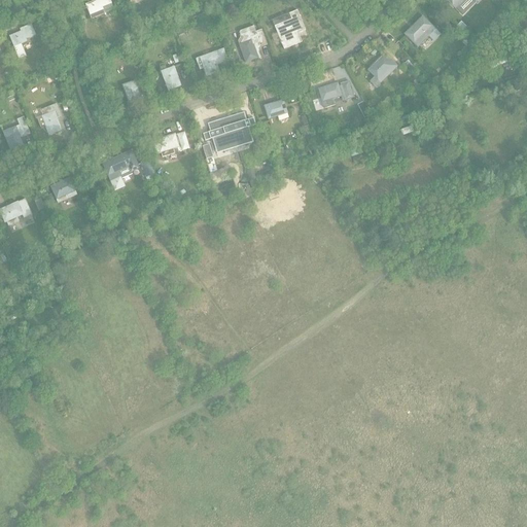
[(86,5),(92,19),(113,10),(110,4),(108,0),(96,0),(97,1),(86,5)]
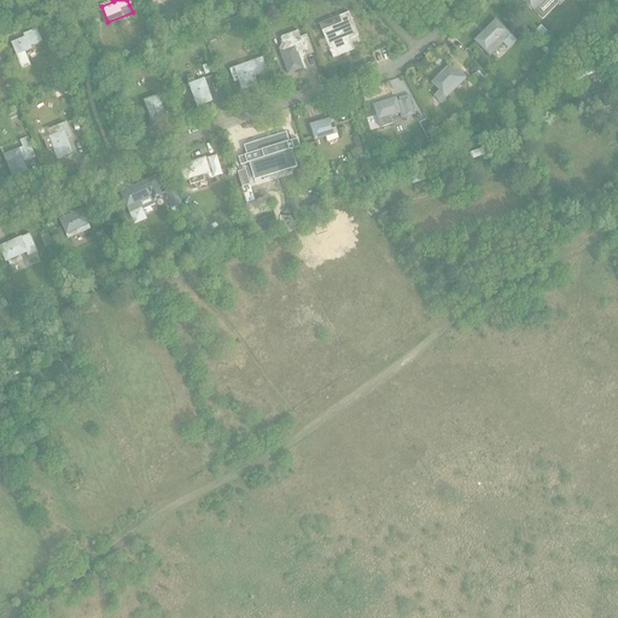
[(523,0),(534,10),(543,0),(558,0),(559,0),(558,0),(523,0)]
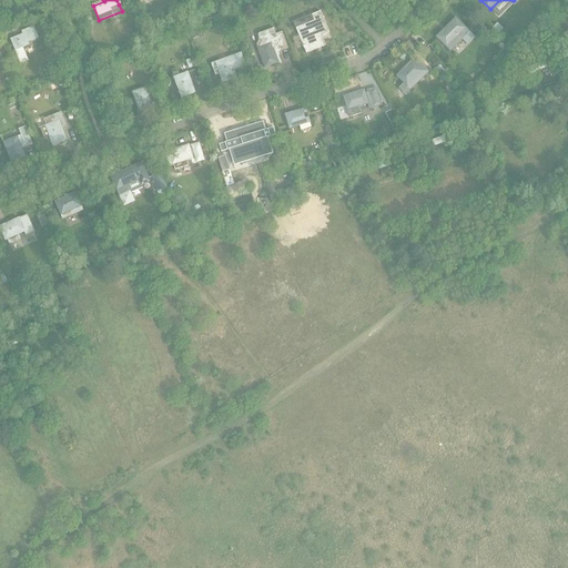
[(296,29),(306,53),(325,46),(321,36),(328,33),(320,11),(312,14),(314,21),(296,29)]
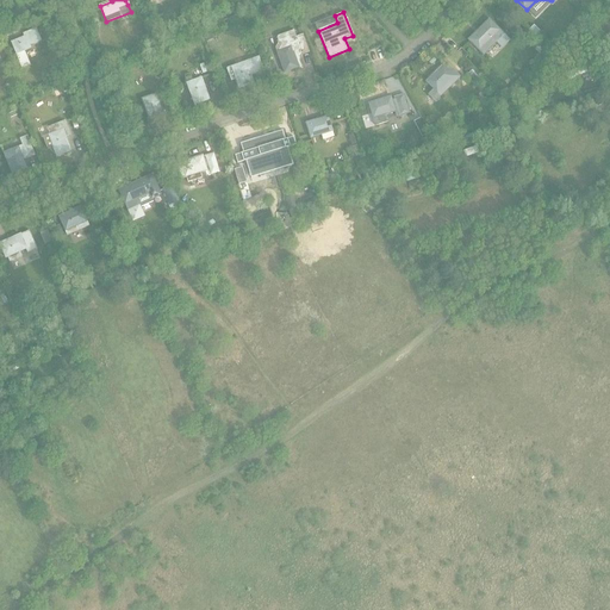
[(472,36),(483,47),(499,31),(489,20),(472,36)]
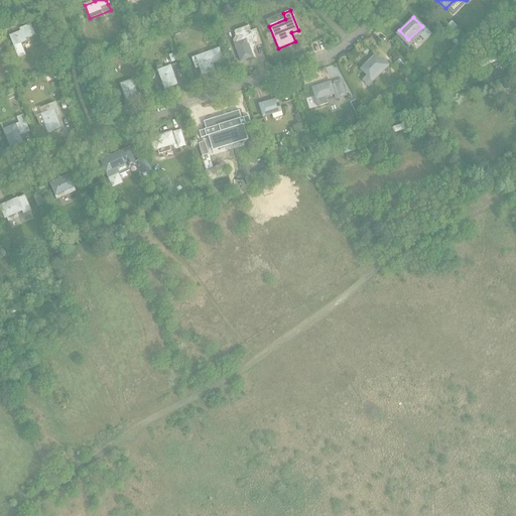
[(440,23),(439,24),(435,20),(432,23),(436,28),(433,31),(437,35),(444,28),(440,23)]
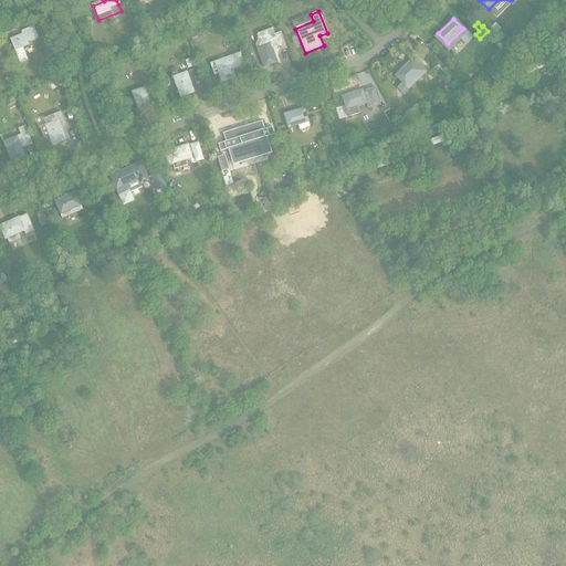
[(11,40),(16,50),(28,44),(27,42),(37,38),(34,32),(39,31),(37,25),(21,32),(22,35),(11,40)]
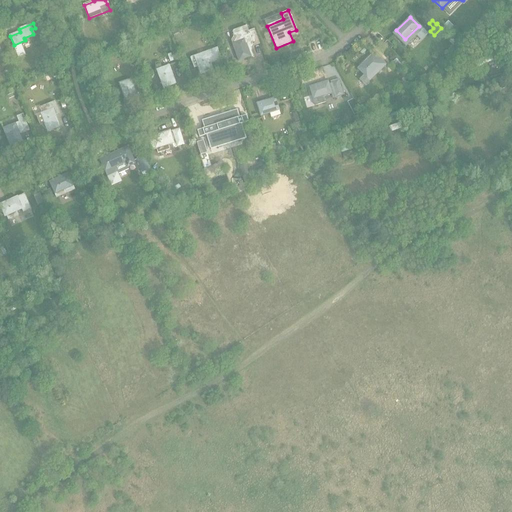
[(254,29),(248,31),(246,26),(233,30),(232,32),(233,36),(231,41),(238,61),(252,56),(250,48),(252,42),(250,37),(256,35),(254,29)]
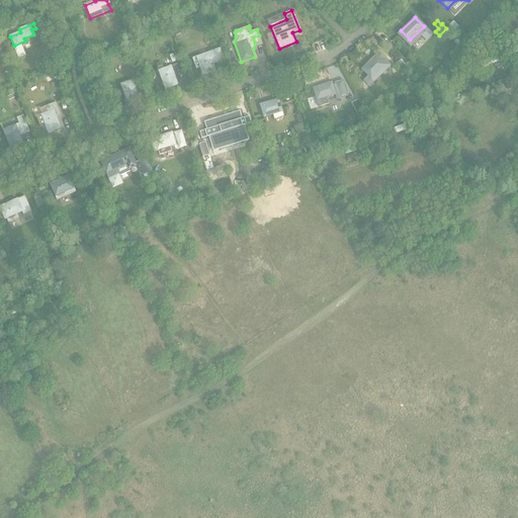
[(203,75),(214,71),(212,64),(223,61),(219,49),(192,58),(196,68),(200,67),(203,75)]
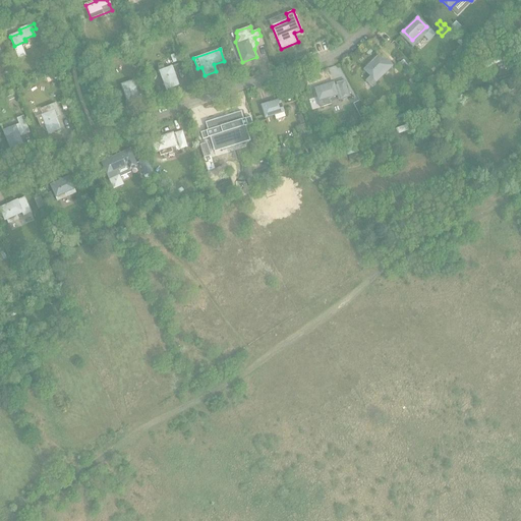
[(173,66),(157,72),(161,82),(164,81),(165,84),(166,89),(183,82),(182,78),(186,76),(177,51),(169,54),(173,66)]
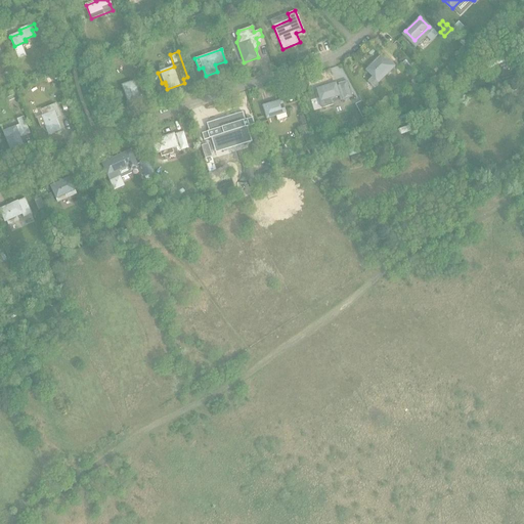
[(365,71),(375,80),(389,67),(383,60),(386,57),(382,54),(365,71)]
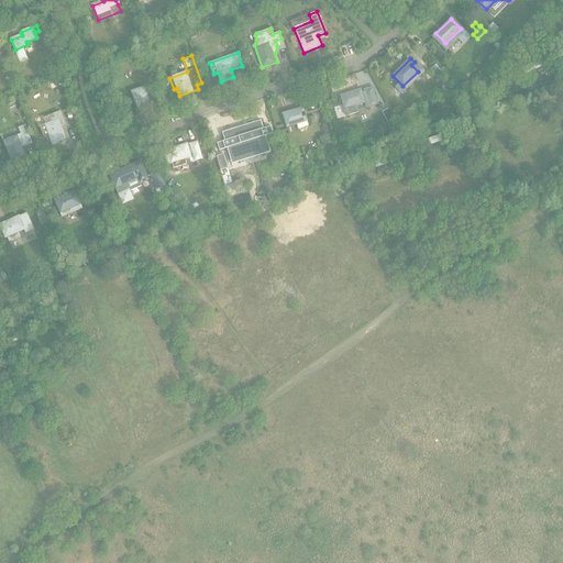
[(534,75),(538,74),(537,72),(545,68),(542,63),(525,70),(527,76),(533,73),(534,75)]
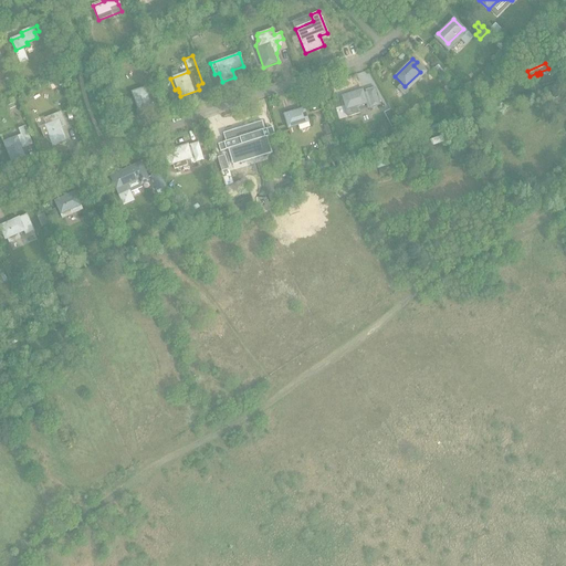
[(143,114),(148,113),(147,109),(152,107),(145,87),(132,92),(138,112),(142,111),(143,114)]
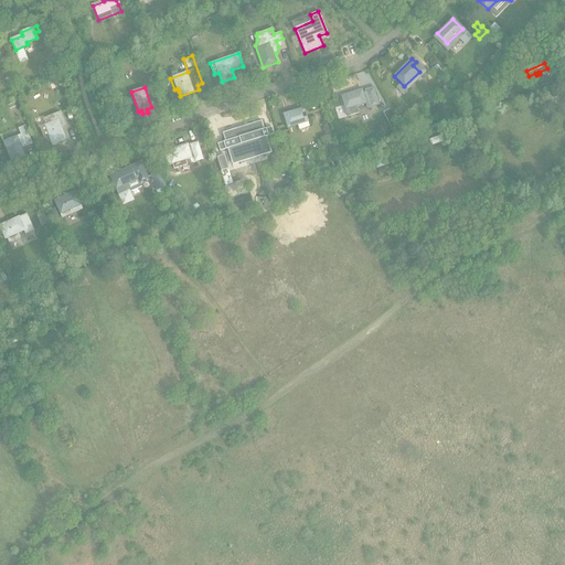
[(379,105),(374,87),(364,91),(365,94),(363,94),(361,89),(341,96),(348,116),(359,113),(356,106),(365,104),(366,108),(373,106),(374,112),(380,109),(379,105)]
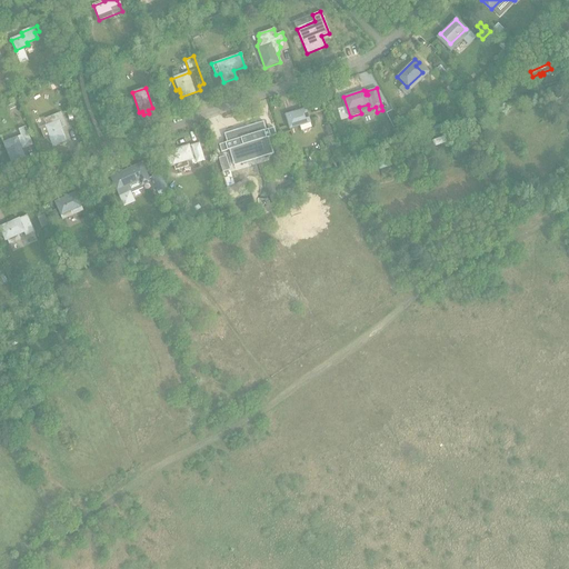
[(286,116),(290,129),(310,122),(306,109),(286,116)]
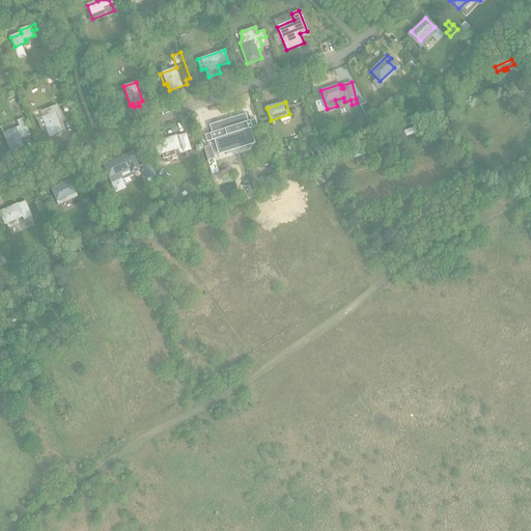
[(49,137),(61,132),(56,117),(60,115),(56,106),(42,112),(44,117),(37,119),(42,130),(46,128),(49,137)]
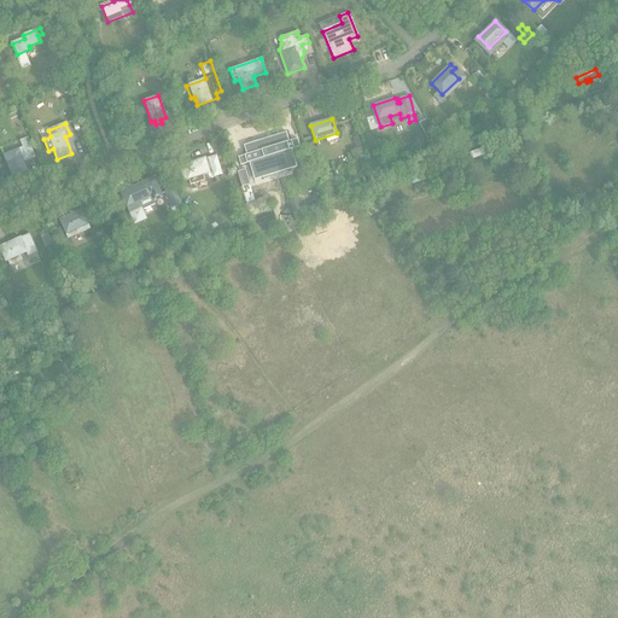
[(245,155),(238,157),(240,165),(244,164),(249,163),(252,176),(296,163),(291,150),(299,147),(297,139),(289,141),(285,132),(269,138),(263,139),(264,143),(260,144),(258,140),(246,145),(243,145),(245,155)]
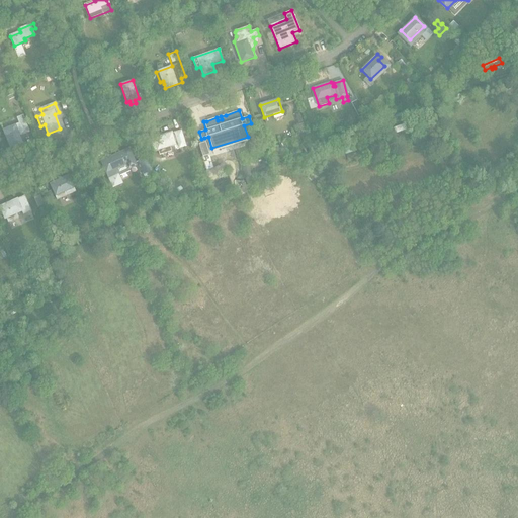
[(3,131),(10,149),(22,144),(19,135),(23,133),(21,130),(27,127),(22,115),(17,118),(19,123),(3,131)]
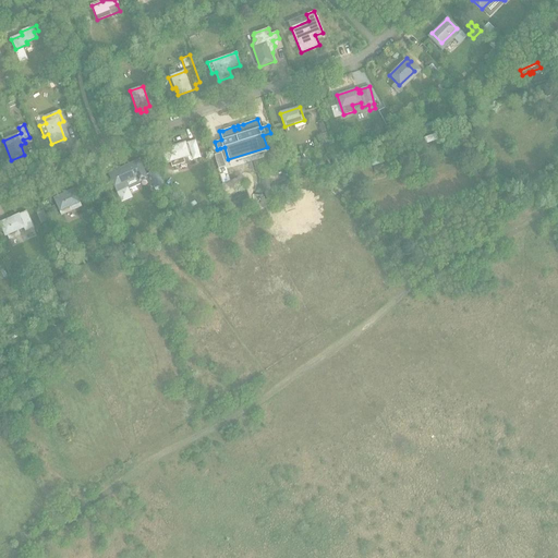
[(192,160),(201,158),(195,141),(186,143),(186,144),(185,144),(184,142),(164,148),(168,162),(170,162),(171,167),(183,162),(182,159),(191,156),(192,160)]
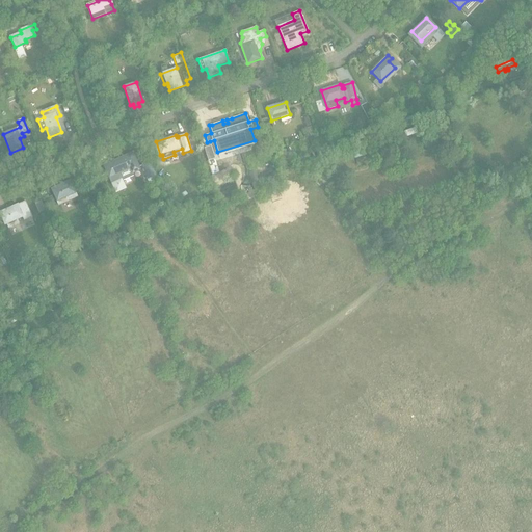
[(204,143),(207,156),(213,154),(210,141),(207,142),(204,143)]
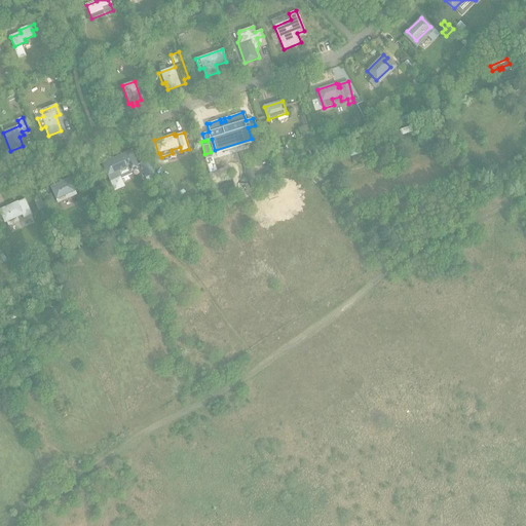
[(130,173),(139,168),(130,151),(102,164),(110,182),(119,177),(117,172),(127,166),(130,173)]
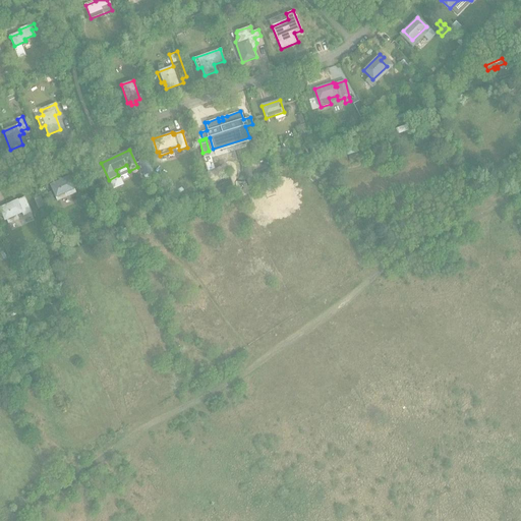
[(138,160),(142,176),(153,173),(148,158),(138,160)]
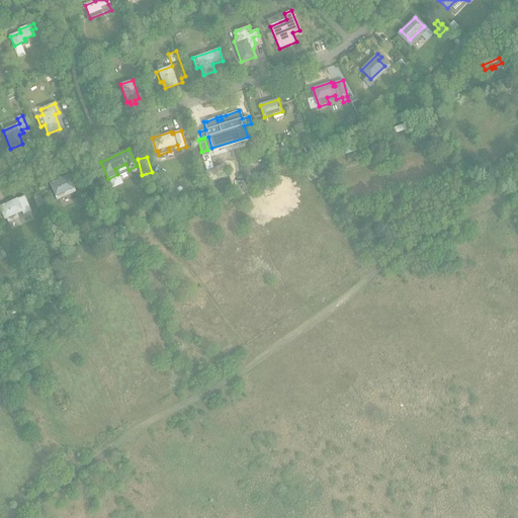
[(50,184),(55,195),(73,188),(67,176),(50,184)]
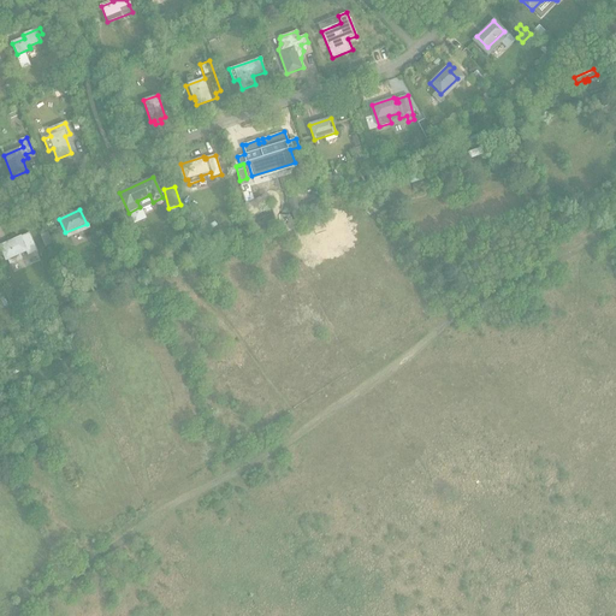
[(47,232),(41,236),(45,244),(51,241),(47,232)]
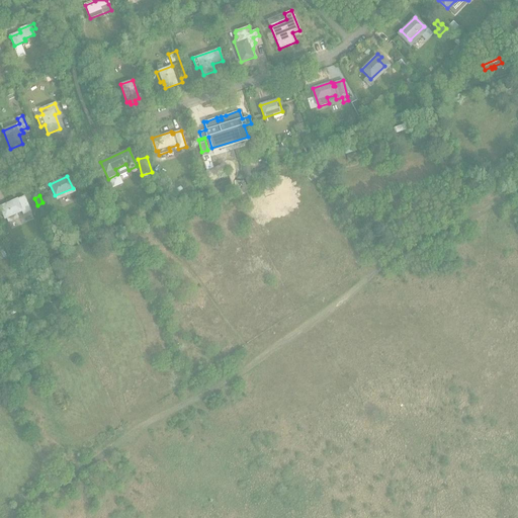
[(6,206),(0,208),(4,220),(6,219),(8,222),(17,218),(16,213),(22,211),(23,214),(30,211),(24,197),(17,200),(17,199),(5,204),(6,206)]
